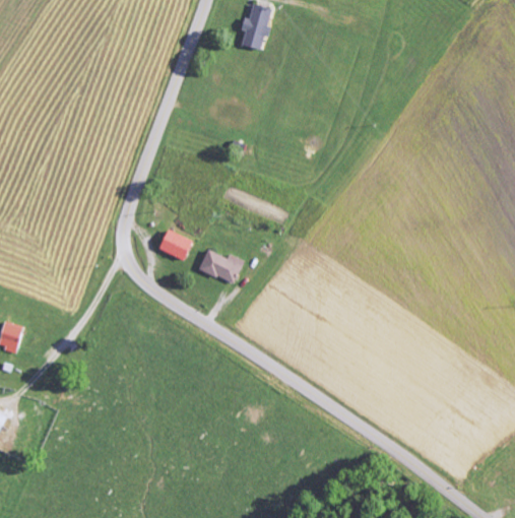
[(260,49),(271,8),(252,3),(248,18),(243,17),(240,29),(244,30),(241,44),(260,49)]
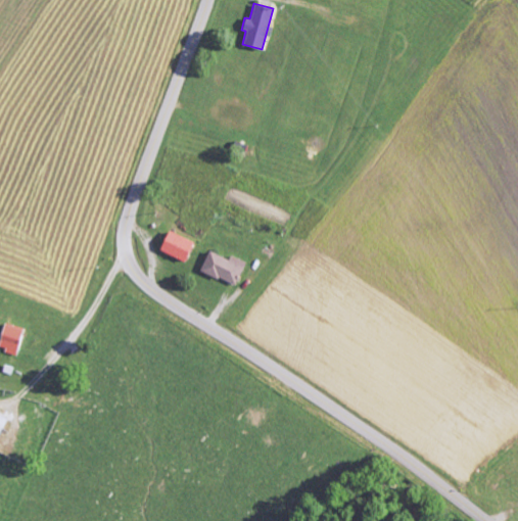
[(193,241),(168,231),(159,251),(185,262),(193,241)]
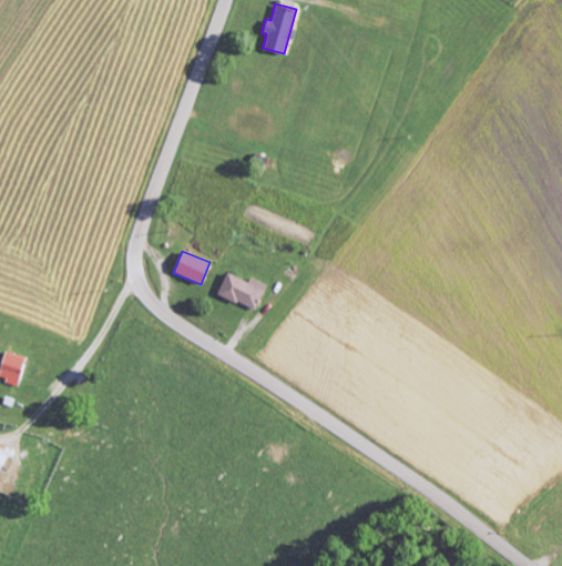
[(246,281),(226,272),(216,293),(253,310),(265,284),(248,276),(246,281)]
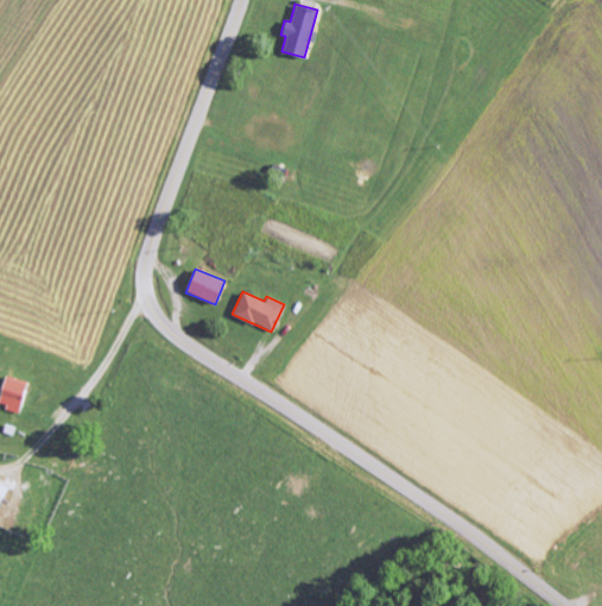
[(19,411),(26,382),(4,376),(0,390),(0,406),(19,411)]
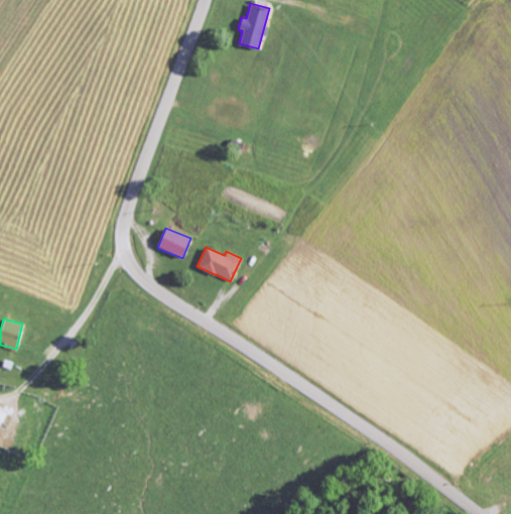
[(0,429),(8,412),(0,408),(0,429)]
